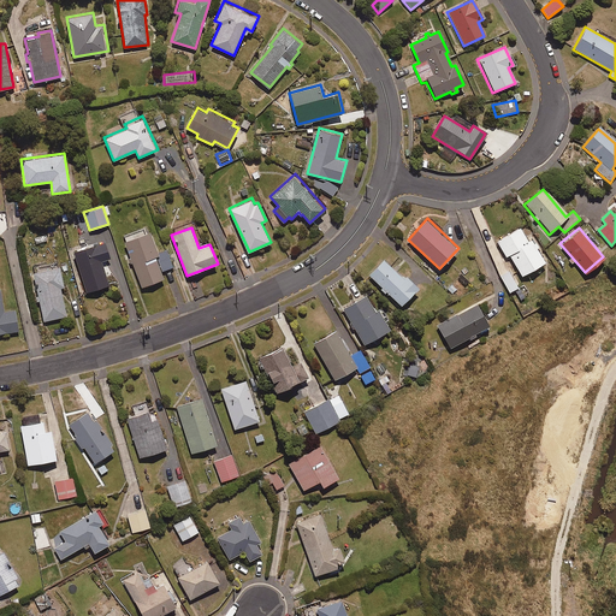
[(519,229),(496,243),(504,259),(509,256),(521,278),(544,265),(531,242),(527,243),(519,229)]
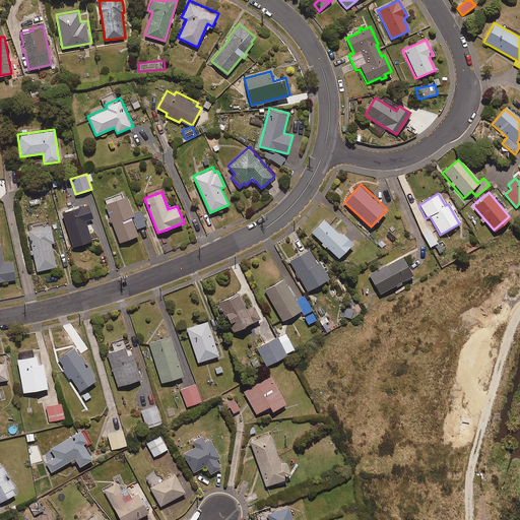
[(112,221),(119,242),(138,234),(136,229),(146,224),(140,210),(134,212),(127,195),(106,203),(111,217),(109,217),(111,222),(112,221)]
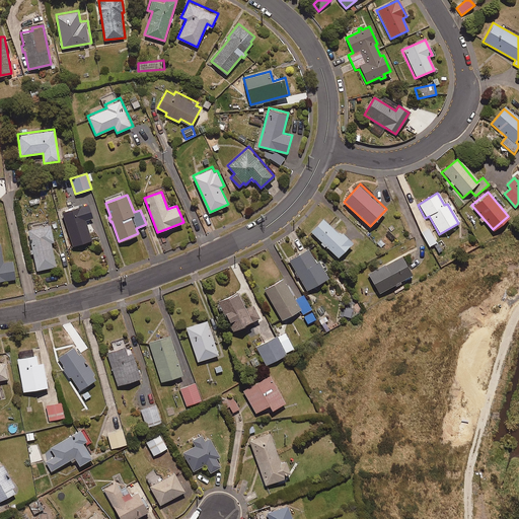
[(89,203),(62,211),(72,245),(91,239),(85,220),(93,217),(89,203)]
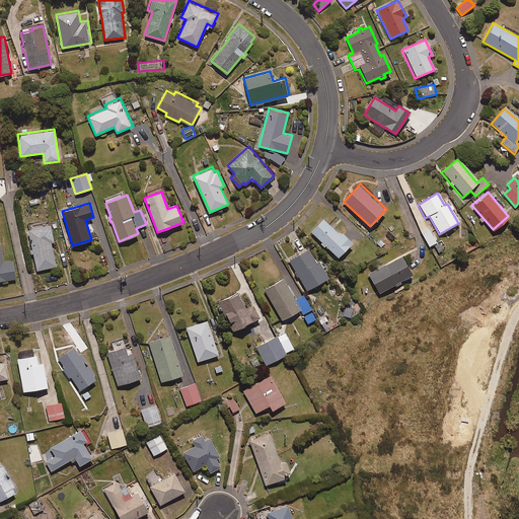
[(324,218),(311,231),(339,257),(354,241),(342,231),(340,233),(324,218)]
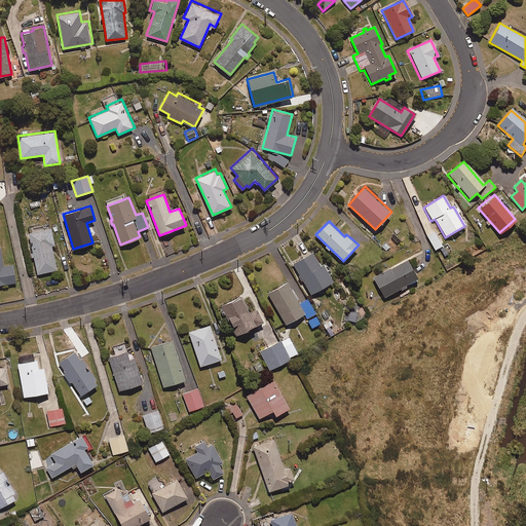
[(51,227),(28,232),(32,252),(30,253),(31,257),(33,256),(37,274),(58,270),(51,245),(54,243),(51,227)]
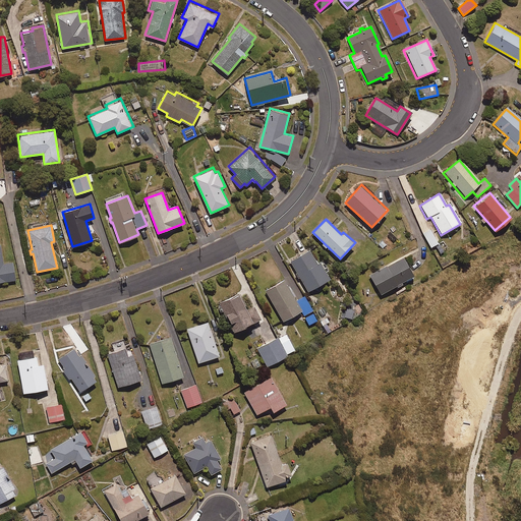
[(429,230),(422,234),(430,248),(438,244),(429,230)]
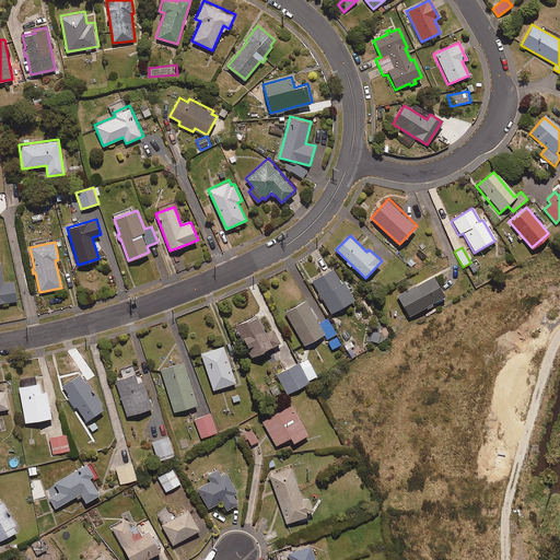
[(0,261),(0,302),(16,301),(13,281),(3,283),(0,261)]
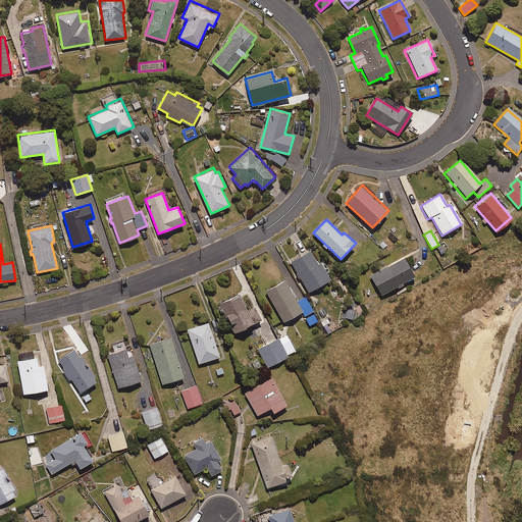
[(310,249),(291,260),(309,292),(331,278),(322,262),(319,263),(310,249)]
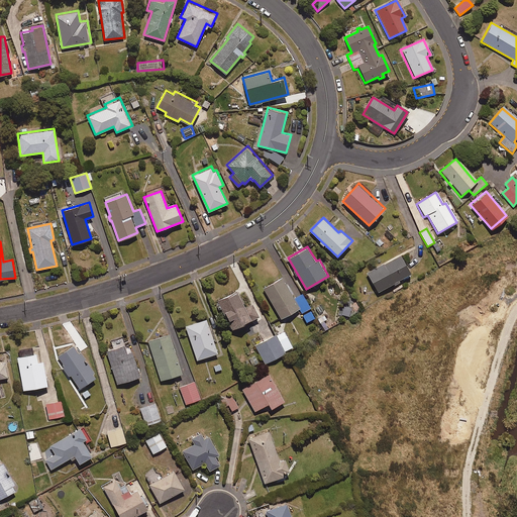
[(401,253),(368,273),(378,291),(411,272),(401,253)]
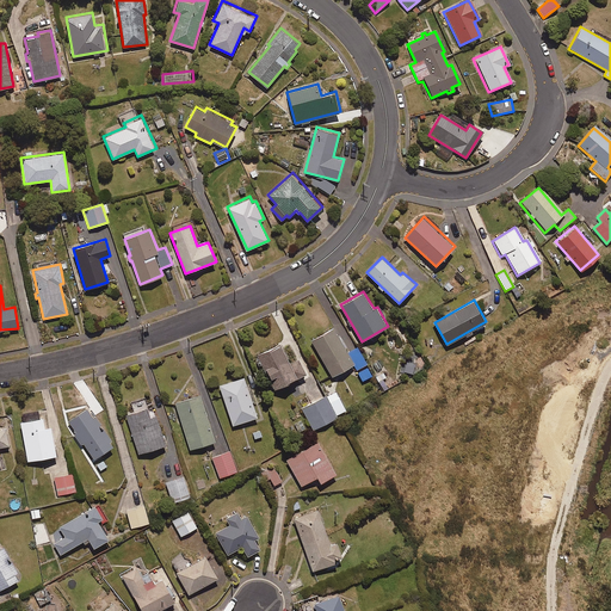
[(334,326),(310,340),(332,377),(355,364),(357,369),(368,363),(358,345),(349,351),(334,326)]
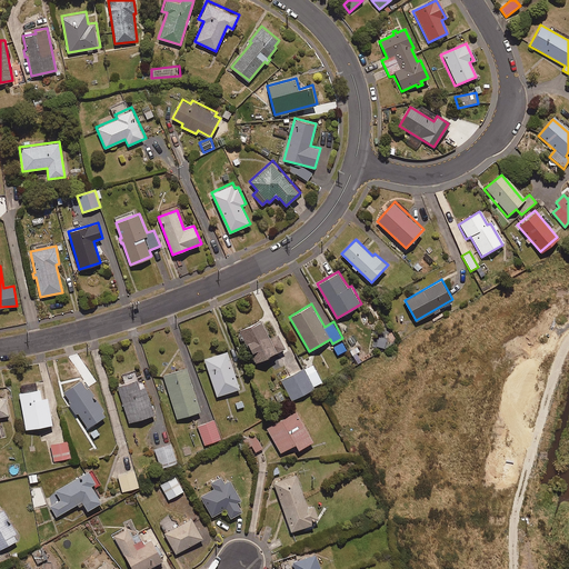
[(261,319),(239,330),(256,362),(286,348),(278,335),(270,338),(261,319)]
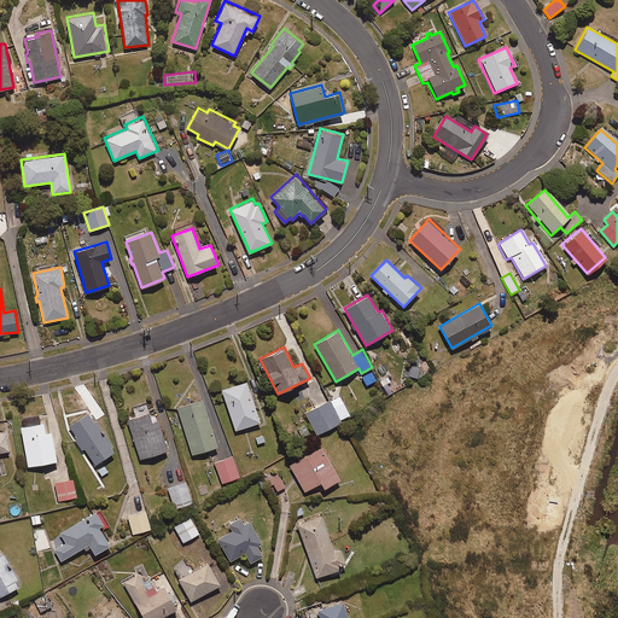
[(248,382),(222,389),(235,431),(261,423),(248,382)]
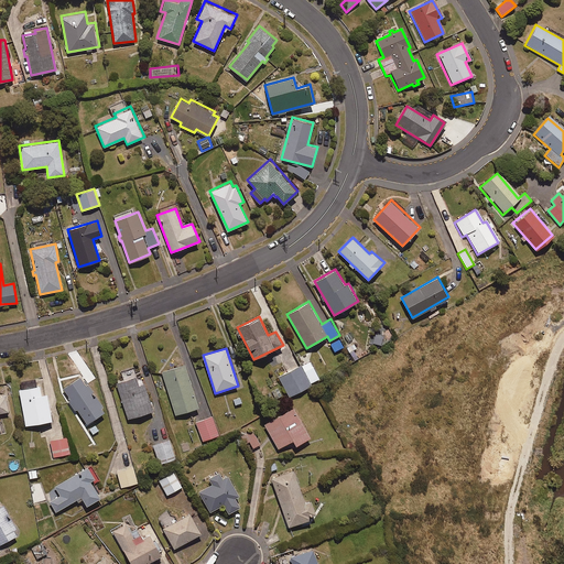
[(311,360),(279,377),(289,397),(313,384),(312,382),(320,379),(311,360)]
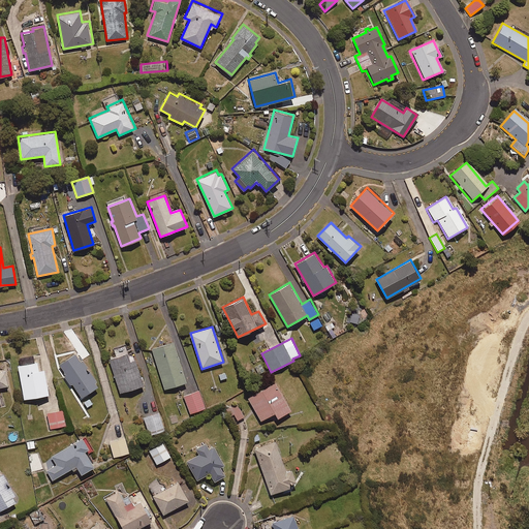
[(174,341),(152,348),(164,389),(187,382),(174,341)]
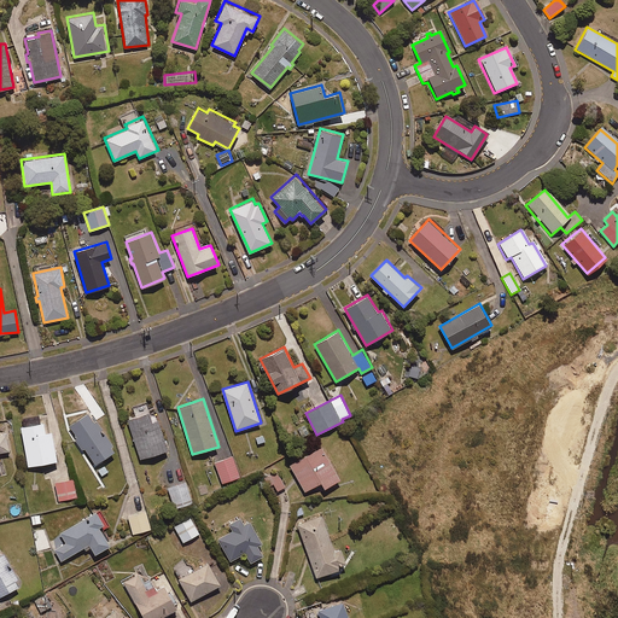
[(88,412),(69,425),(77,437),(75,438),(82,449),(85,448),(95,464),(114,452),(110,447),(114,444),(97,420),(94,421),(88,412)]
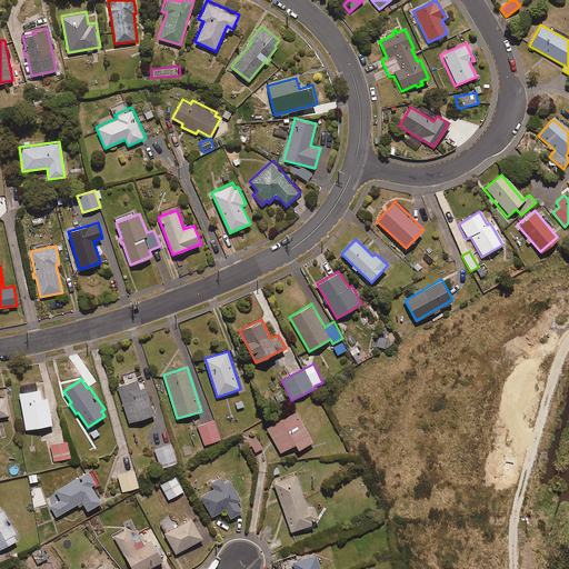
[(137,379),(117,386),(129,422),(153,413),(145,387),(139,388),(137,379)]
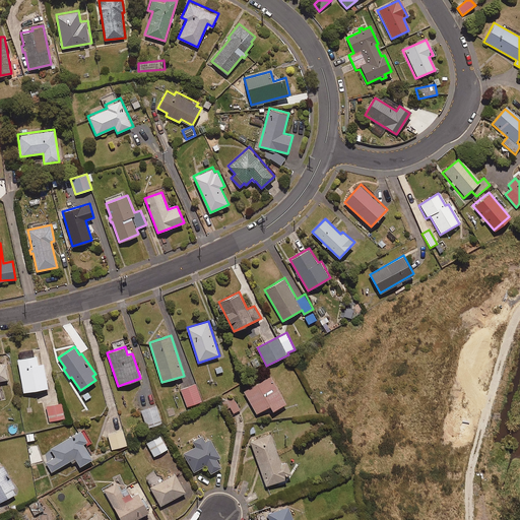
[(23,393),(48,388),(44,363),(39,364),(37,354),(16,359),(23,393)]
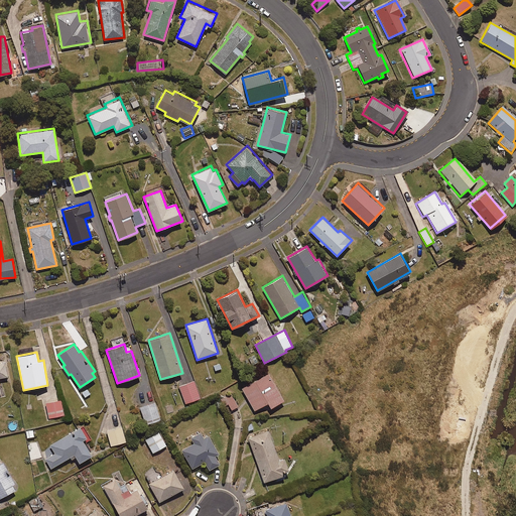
[(268,373),(241,388),(254,411),(269,403),(271,407),(284,400),(268,373)]
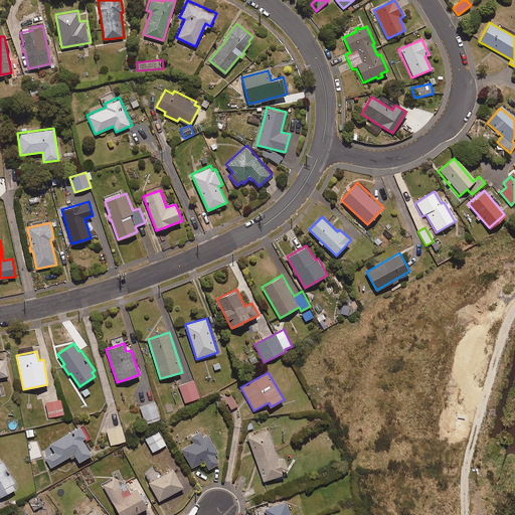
[(193,379),(179,385),(185,402),(200,397),(193,379)]
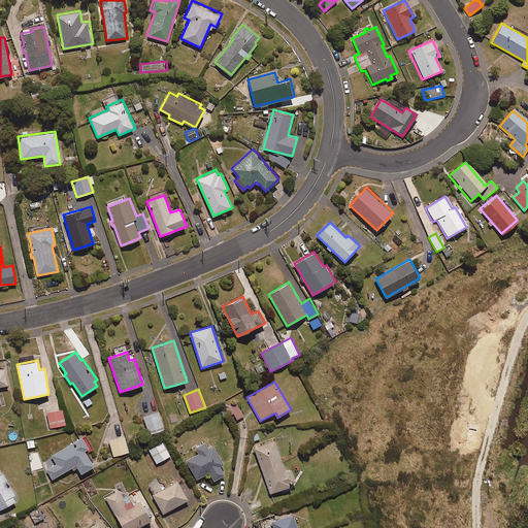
[(237,402),(225,408),(229,416),(234,413),(237,419),(244,416),(237,402)]
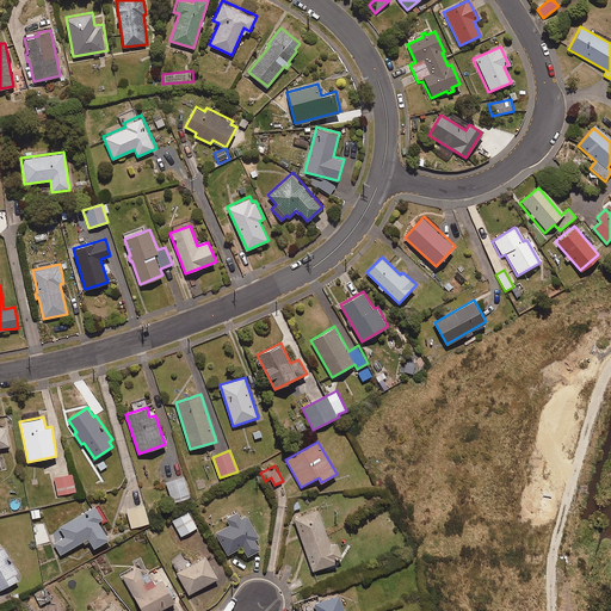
[(75,492),(72,474),(54,476),(57,494),(75,492)]
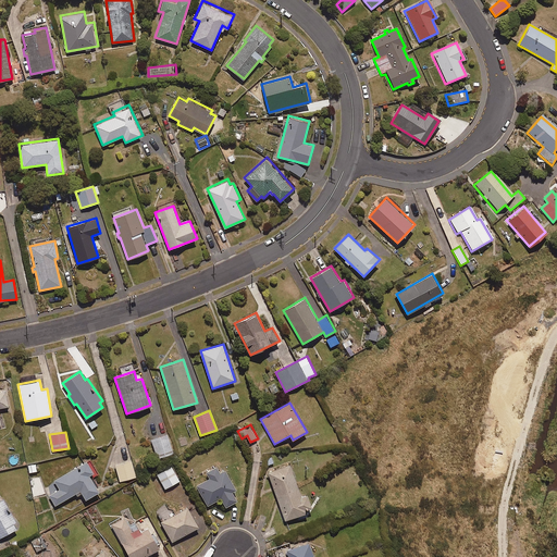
[(168,433),(151,440),(157,457),(174,450),(168,433)]
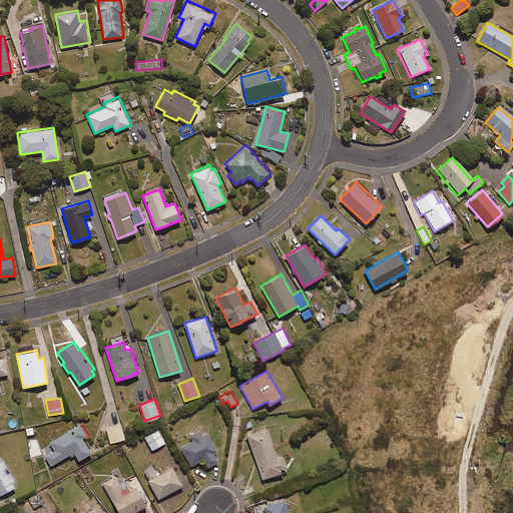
[(54,450),(45,456),(50,466),(73,452),(78,460),(91,453),(82,437),(86,435),(79,424),(49,442),(54,450)]
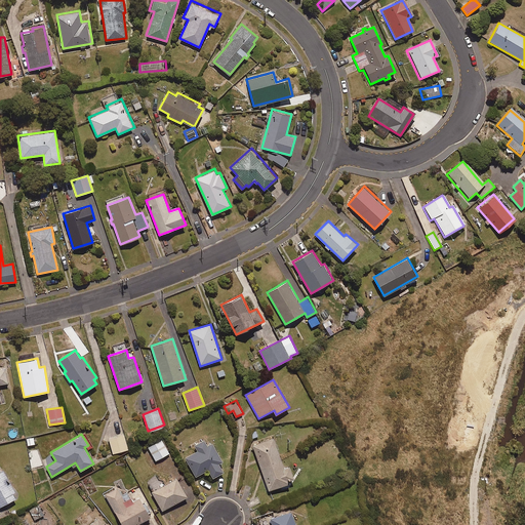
[(124,434),(109,438),(113,453),(128,449),(124,434)]
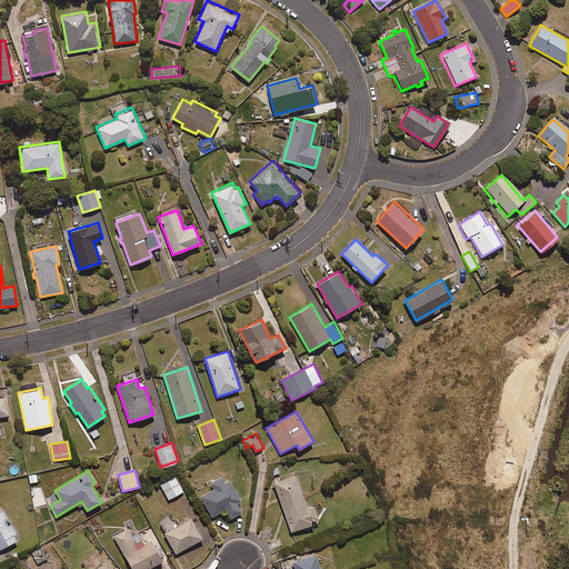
[(297,473),(272,482),(291,532),(315,523),(313,521),(319,519),(315,505),(309,507),(297,473)]
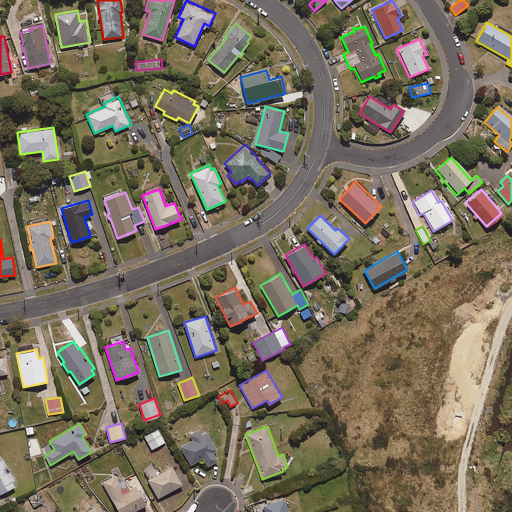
[(158,428),(144,436),(152,449),(165,441),(158,428)]
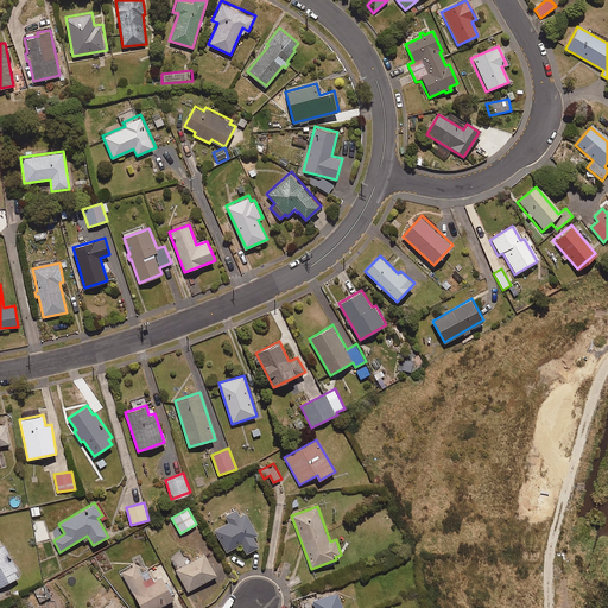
[(228,521),(214,530),(227,552),(241,543),(247,553),(259,546),(253,537),(258,534),(245,512),(240,514),(236,508),(225,515),(228,521)]
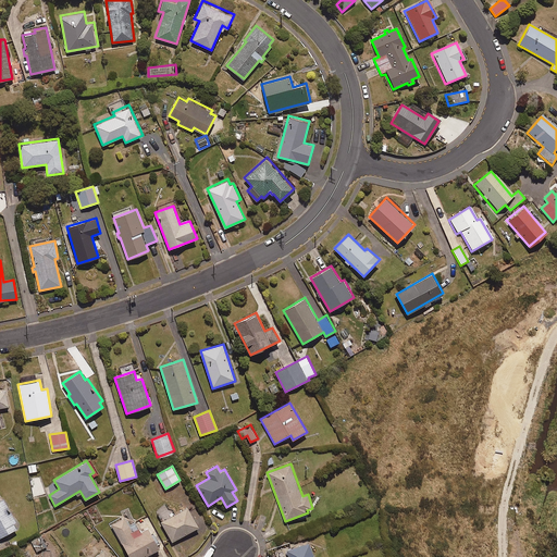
[(0,498),(0,537),(16,529),(14,523),(16,522),(3,498),(0,499),(0,498)]
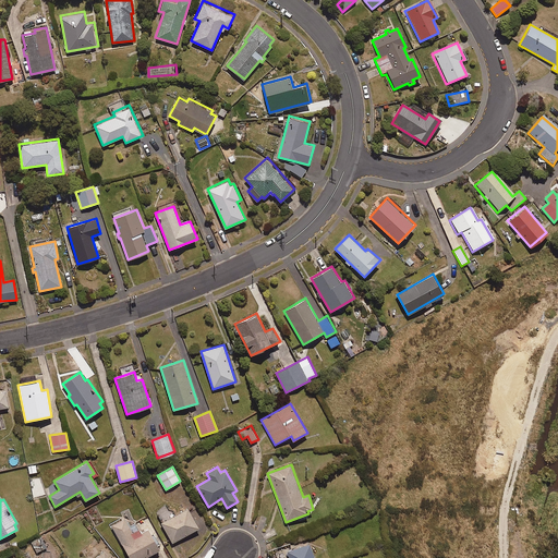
[(187,508),(160,523),(172,543),(199,529),(187,508)]
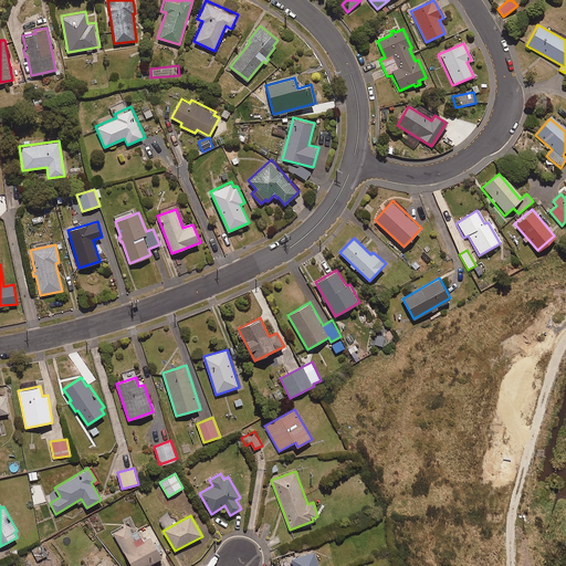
[(126,525),(113,532),(132,565),(144,565),(161,556),(150,536),(143,541),(140,536),(134,540),(126,525)]
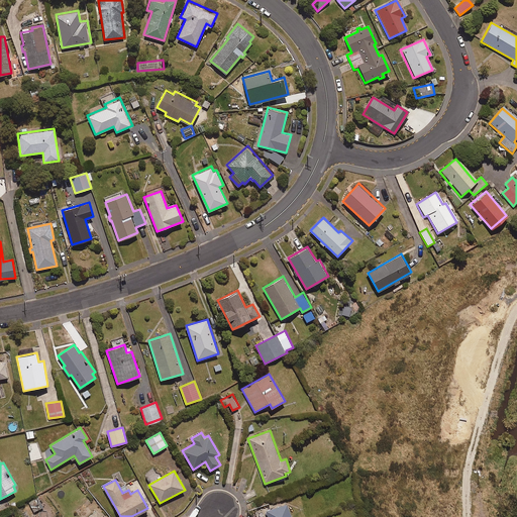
[(43,507),(39,498),(29,503),(33,512),(43,507)]
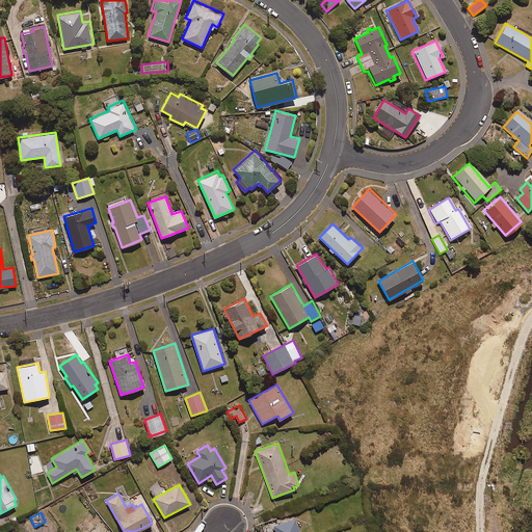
[(299,531),(295,517),(273,525),(275,531),(299,531)]
